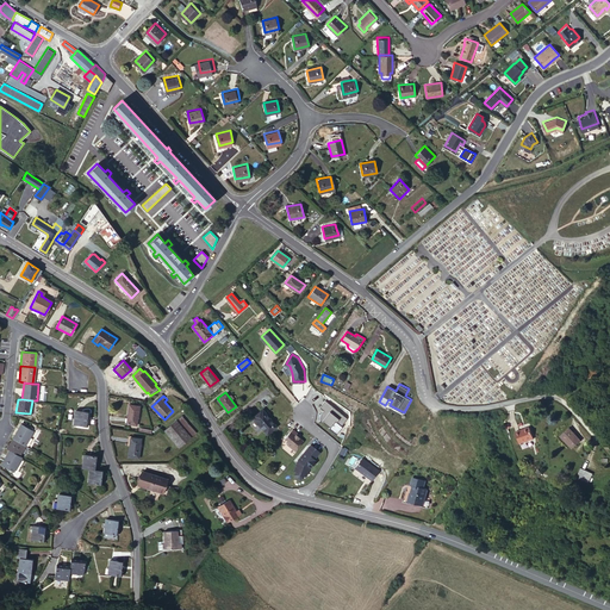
[(327,402),(321,409),(324,412),(322,415),(322,422),(324,423),(331,428),(330,429),(338,435),(344,428),(343,427),(349,419),(327,402)]
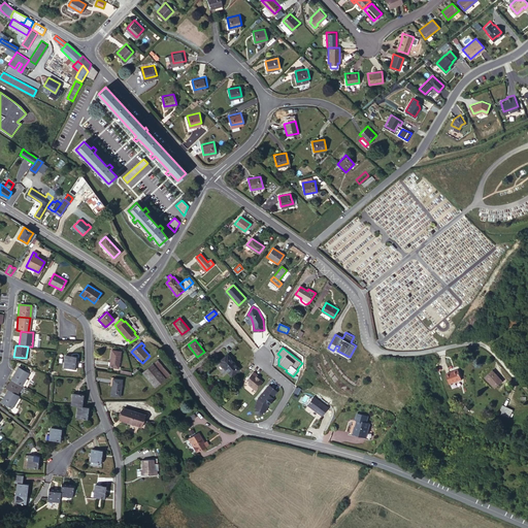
[(121,351),(111,350),(109,366),(119,367),(121,351)]
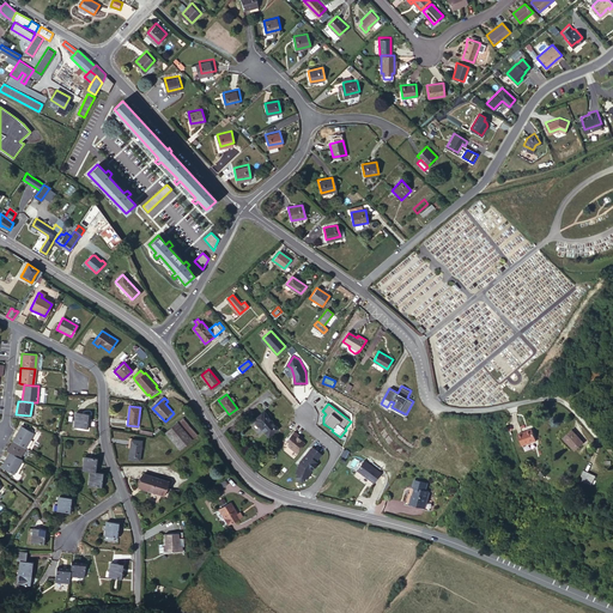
[(77,408),(74,424),(89,426),(91,411),(77,408)]
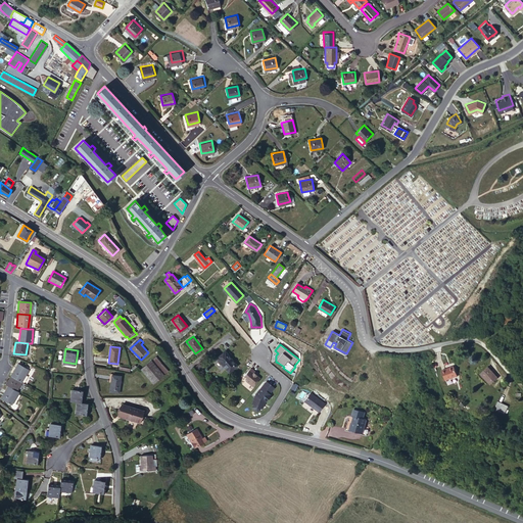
[(225,351),(217,359),(223,366),(224,365),(230,372),(237,366),(225,351)]
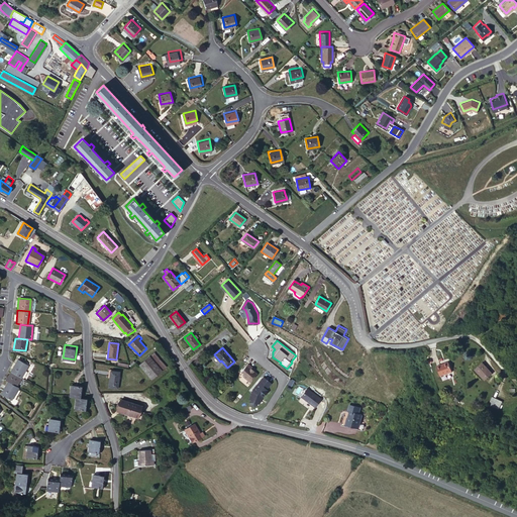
[(153,352),(143,362),(154,376),(165,367),(153,352)]
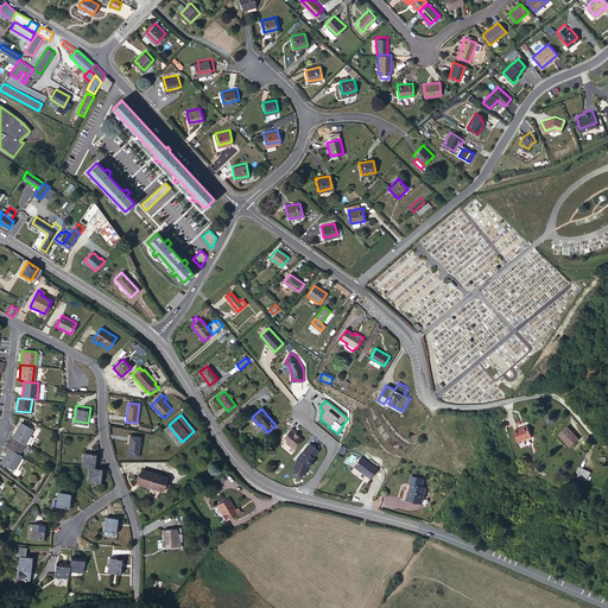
[(21,420),(14,434),(26,442),(35,428),(21,420)]
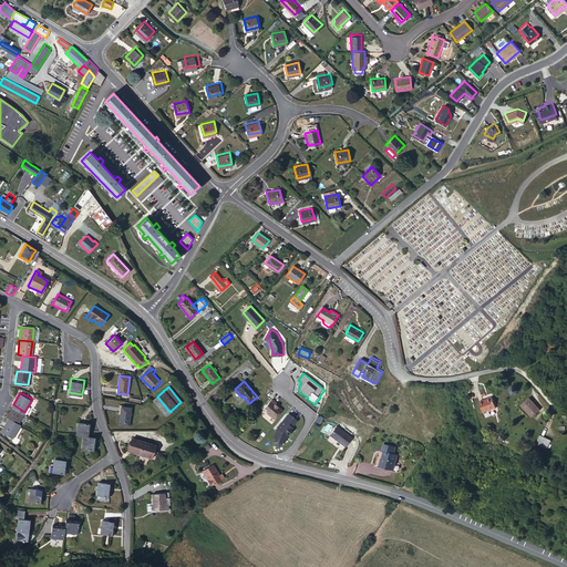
[(540,410),(528,397),(521,404),(533,416),(540,410)]
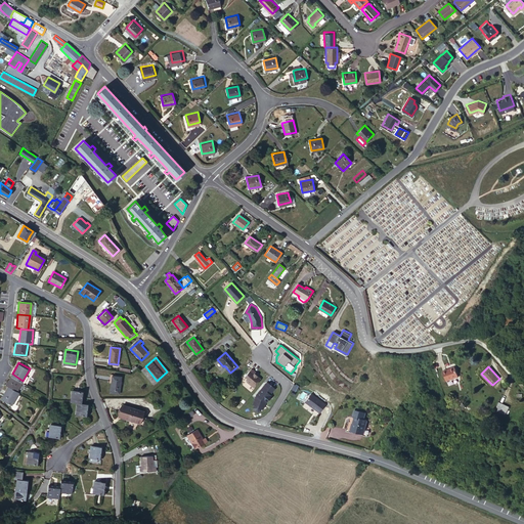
[(446,381),(459,378),(455,367),(443,370),(446,381)]
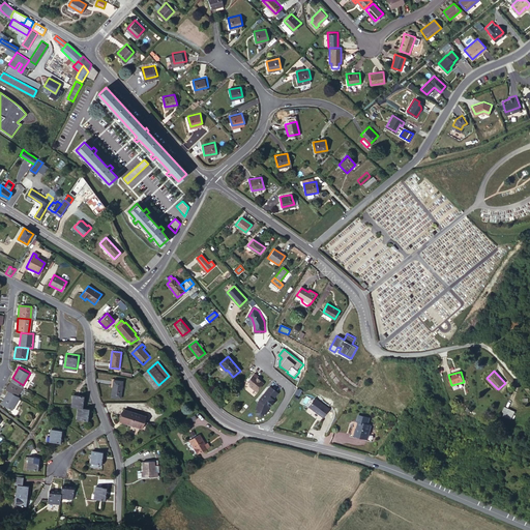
[(248,385),(257,392),(263,384),(263,382),(260,380),(261,378),(255,374),(247,382),(248,382),(249,384),(248,385)]
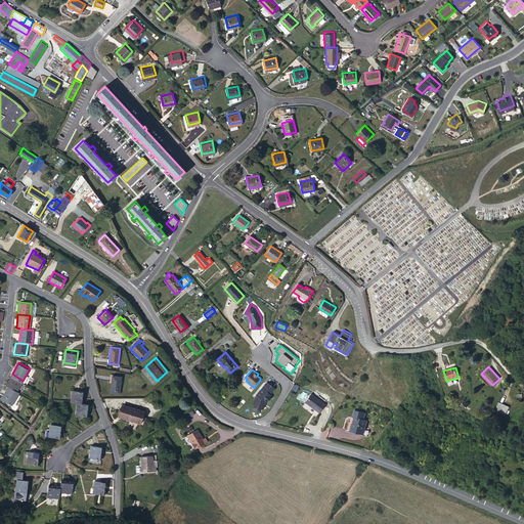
[(12,374),(6,384),(9,386),(17,389),(23,381),(12,374)]
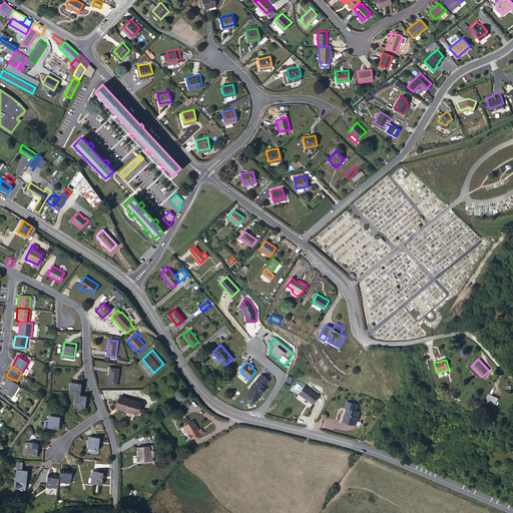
[(116,366),(107,366),(106,382),(115,383),(116,366)]
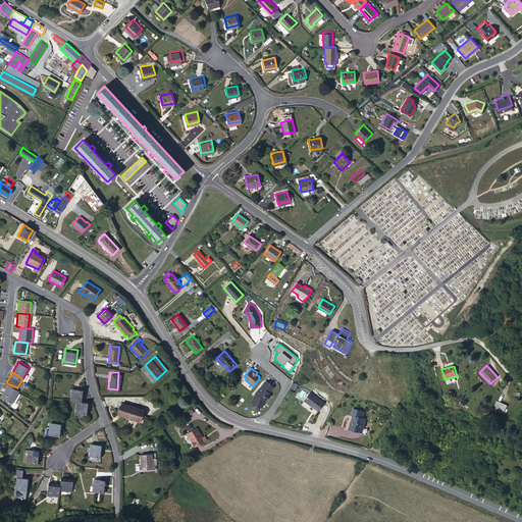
[(273,385),(265,379),(255,393),(253,402),(254,402),(253,405),(254,408),(257,409),(260,408),(261,405),(262,405),(264,400),(270,393),(268,392),(273,385)]
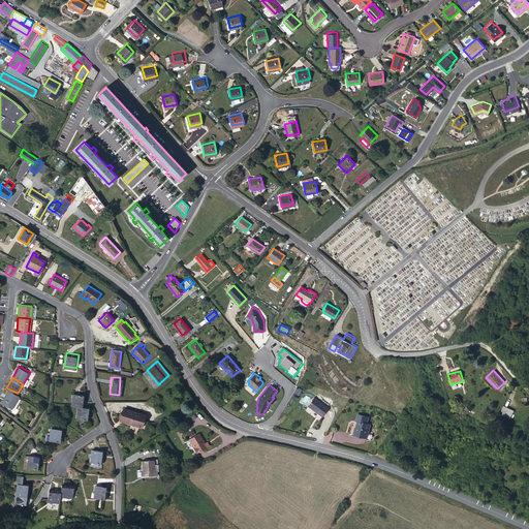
[(14,407),(21,395),(18,393),(9,390),(2,401),(9,404),(14,407)]
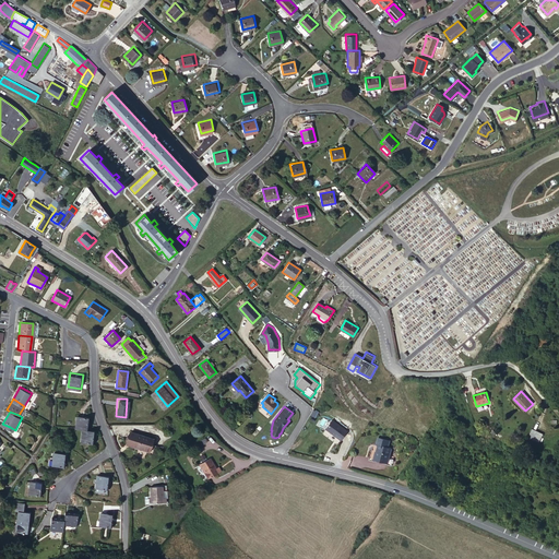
[(78,414),(75,426),(83,427),(85,427),(88,427),(91,415),(78,414)]
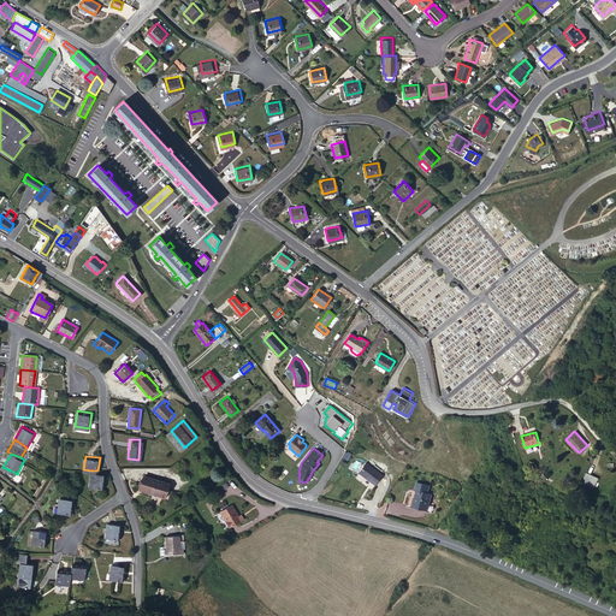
[(383,477),(366,463),(359,473),(375,486),(383,477)]
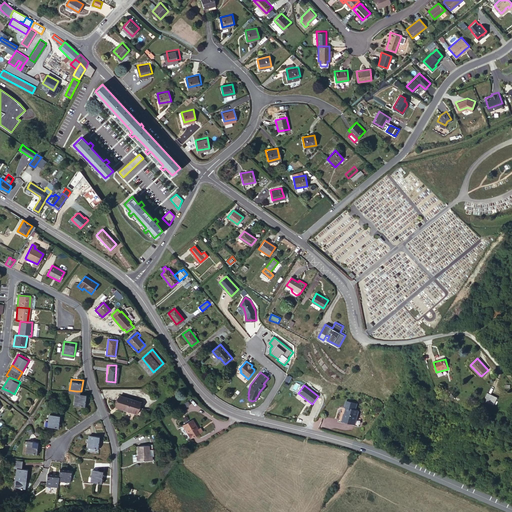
[(85,405),(87,392),(81,391),(78,391),(76,391),(74,403),(85,405)]
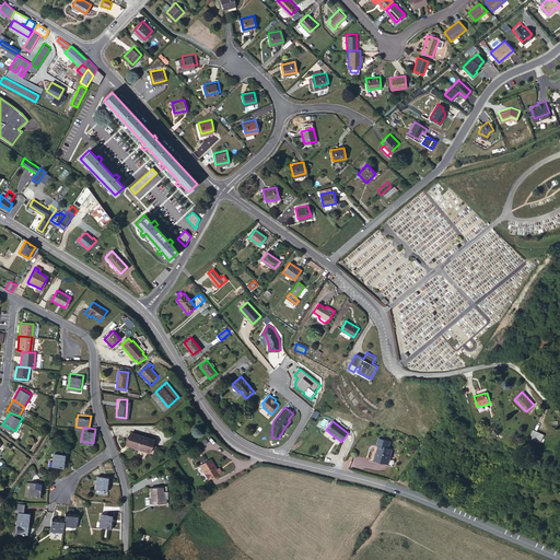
[(544,434),(533,430),(531,436),(541,441),(544,434)]
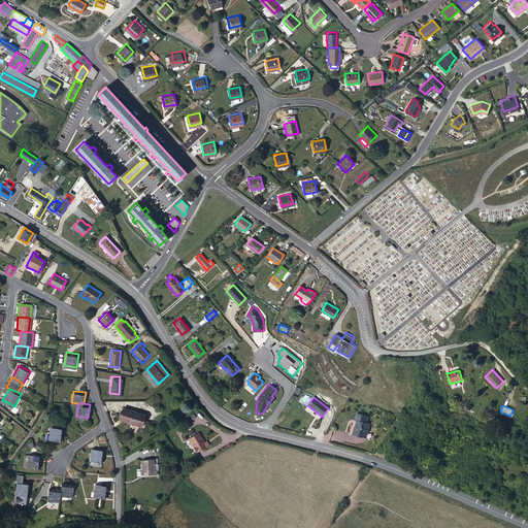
[(143,416),(126,408),(122,419),(139,427),(143,416)]
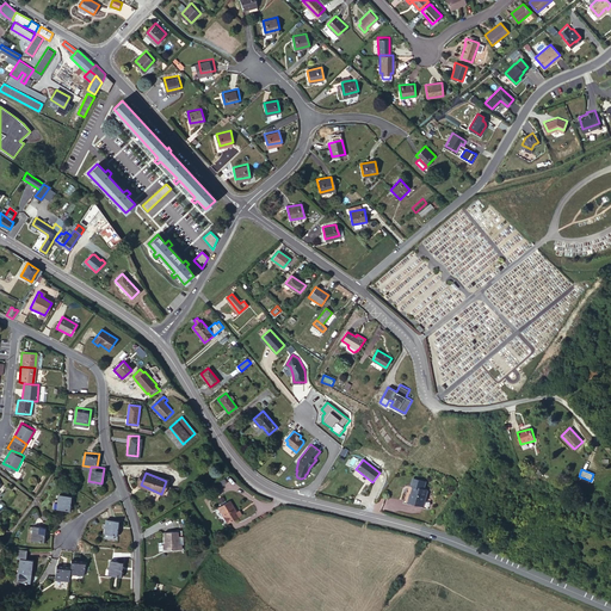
[(425,481),(412,477),(411,483),(412,486),(414,486),(413,492),(406,489),(403,503),(429,508),(430,499),(425,498),(425,495),(426,494),(427,491),(426,489),(424,488),(425,481)]
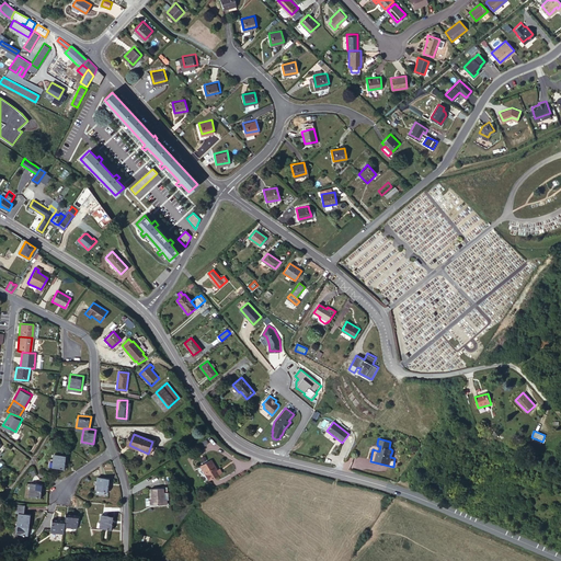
[(53,455),(52,468),(64,469),(65,457),(53,455)]
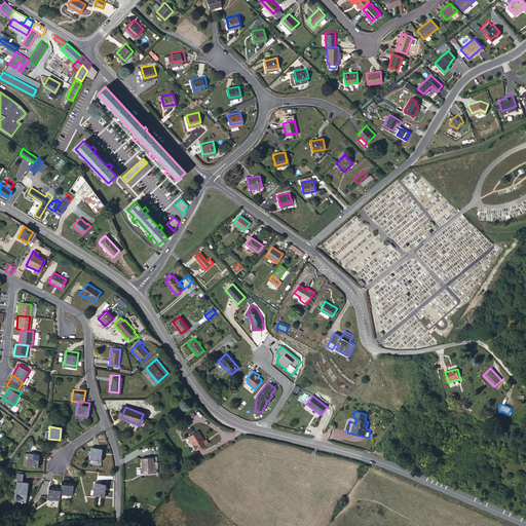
[(199,429),(190,436),(199,450),(211,443),(208,438),(205,440),(199,429)]
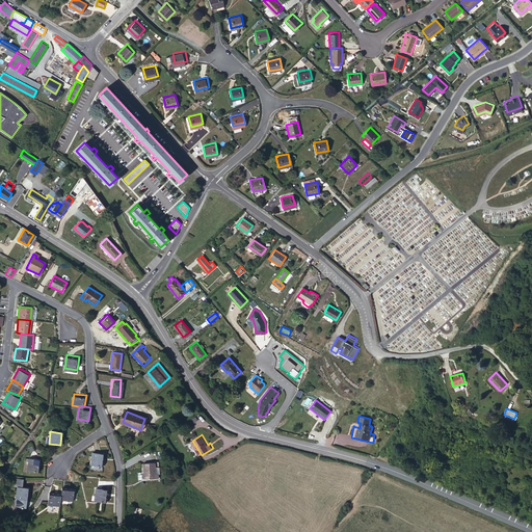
[(92,452),(91,463),(104,466),(106,454),(92,452)]
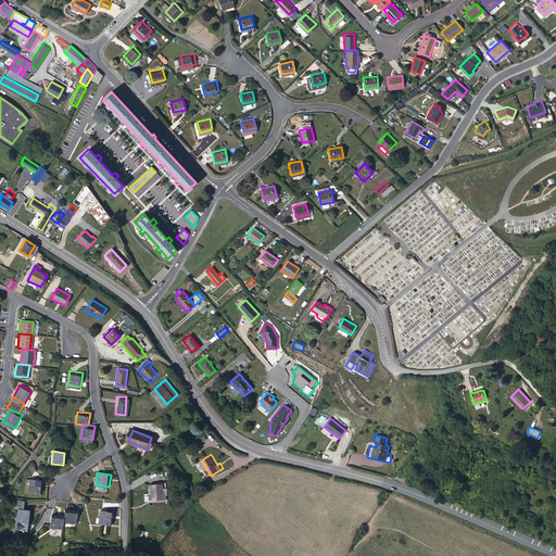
[(28,479),(26,493),(39,494),(40,481),(28,479)]
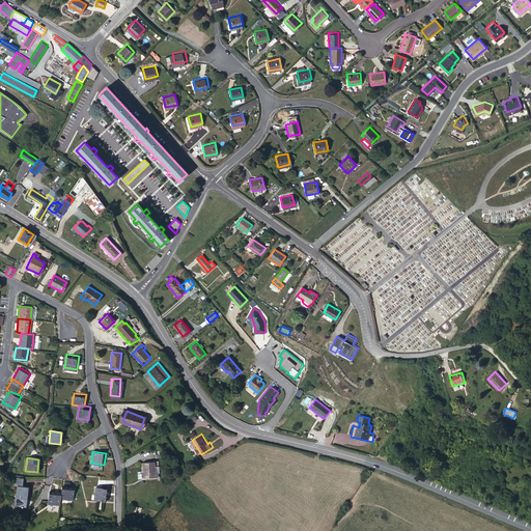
[(154,468),(155,468),(155,463),(143,463),(143,479),(158,479),(158,473),(154,473),(154,468)]
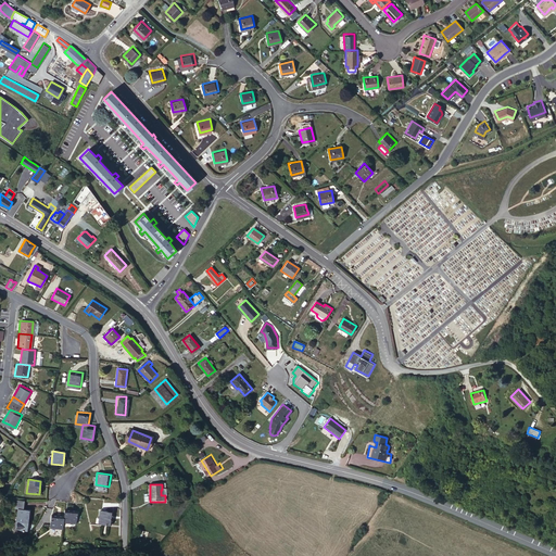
[(25,497),(16,496),(15,504),(17,505),(24,505),(25,497)]
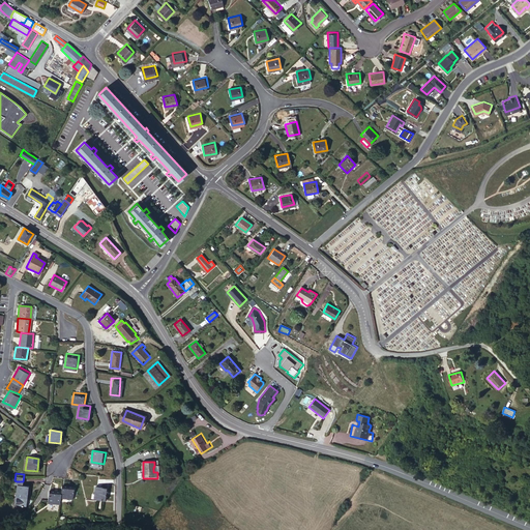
[(17,481),(16,494),(15,500),(22,502),(22,501),(27,502),(28,495),(29,482),(23,481),(17,481)]
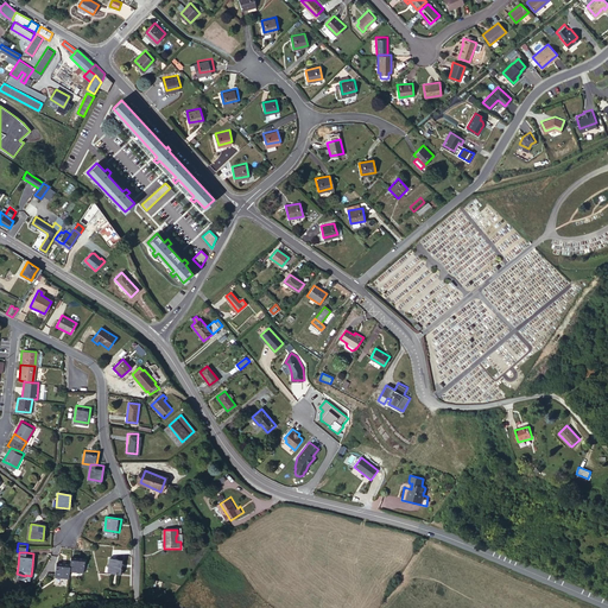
[(86,557),(71,555),(70,562),(69,569),(84,571),(86,557)]
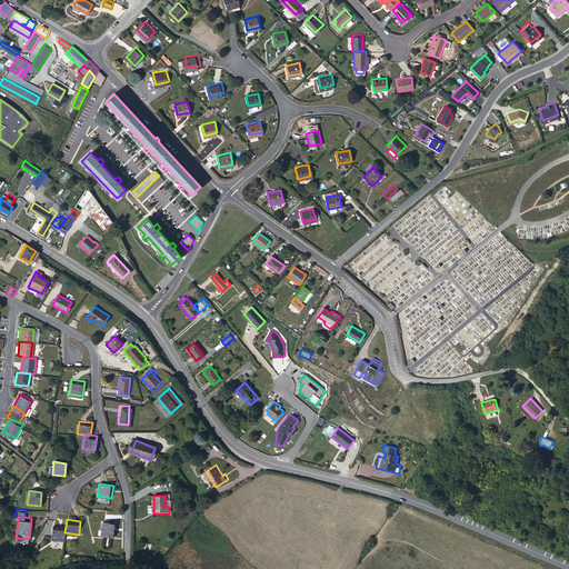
[(101,521),(100,535),(112,537),(115,523),(101,521)]
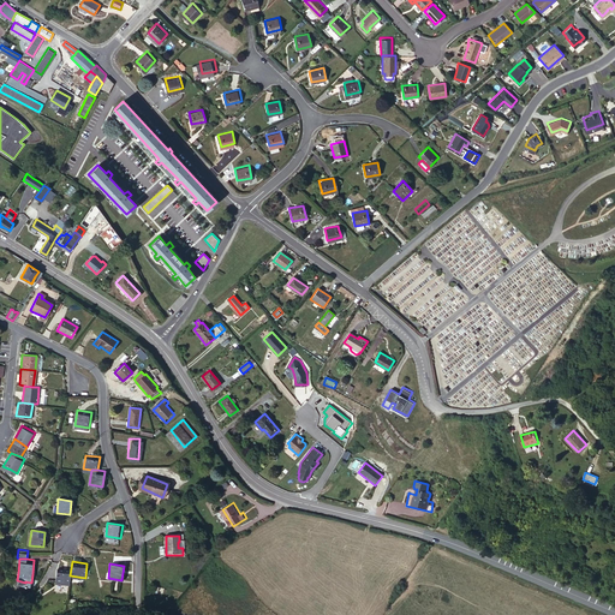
[(55,581),(69,583),(70,579),(70,575),(71,568),(58,567),(55,581)]
